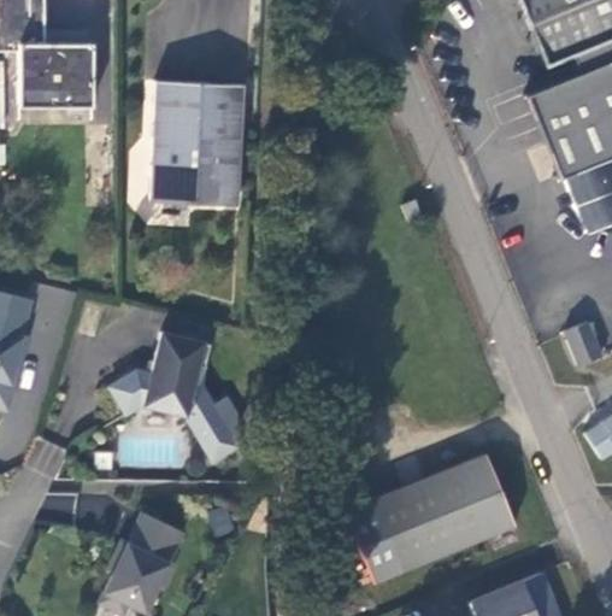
[(0,0),(0,50),(23,50),(23,103),(42,103),(42,105),(69,106),(69,103),(96,103),(96,42),(68,42),(68,48),(49,48),(49,42),(49,0),(0,0)]
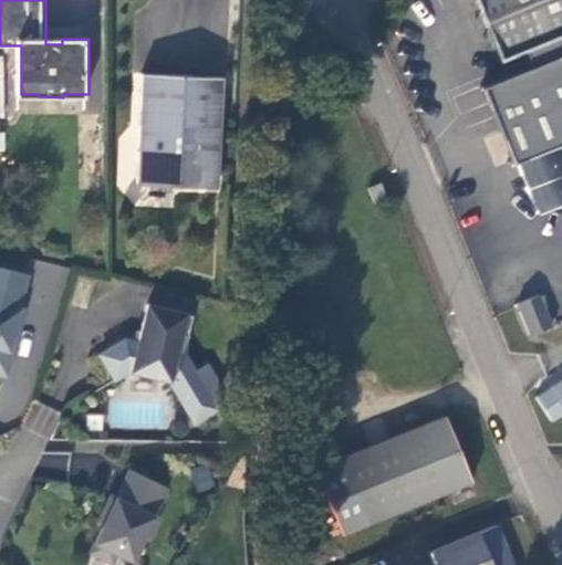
[(479,0),(505,59),(529,49),(561,35),(561,0),(479,0)]
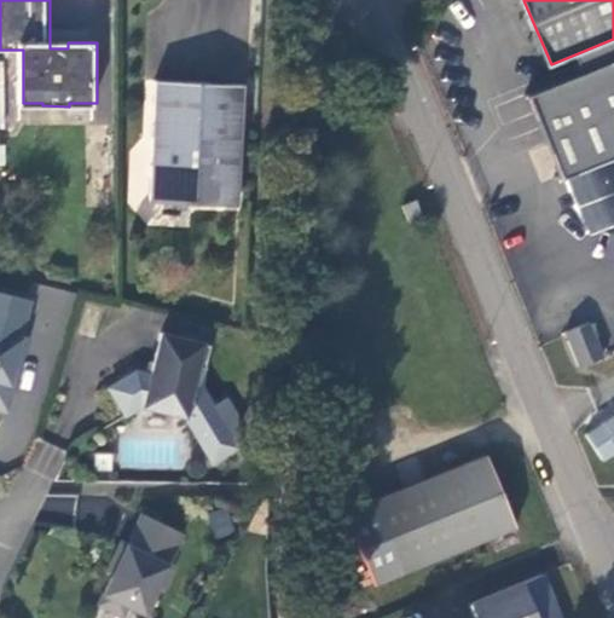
[(613,39),(578,53),(585,70),(529,93),(565,177),(613,156),(613,39)]
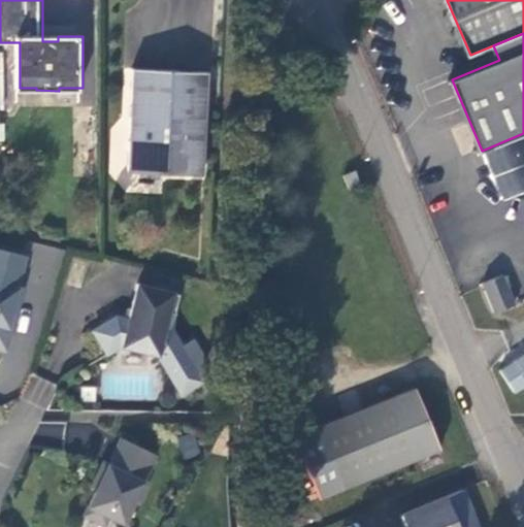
[(18,101),(19,43),(3,43),(1,101),(18,101)]
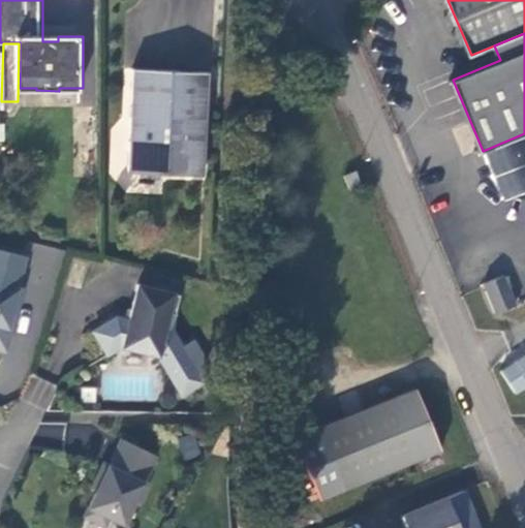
[(212,72),(136,68),(131,172),(206,175),(212,72)]
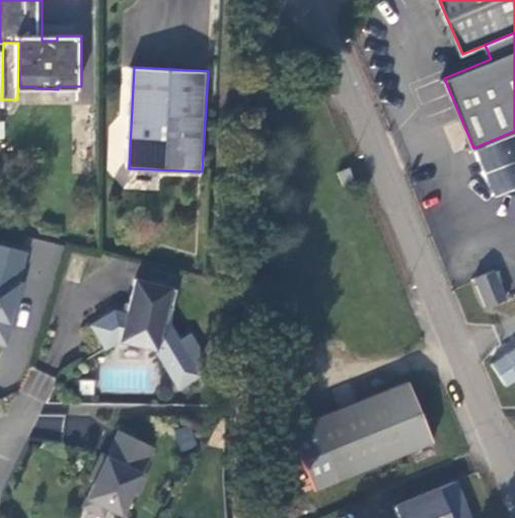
[(341,171),(347,187),(358,182),(352,166),(341,171)]
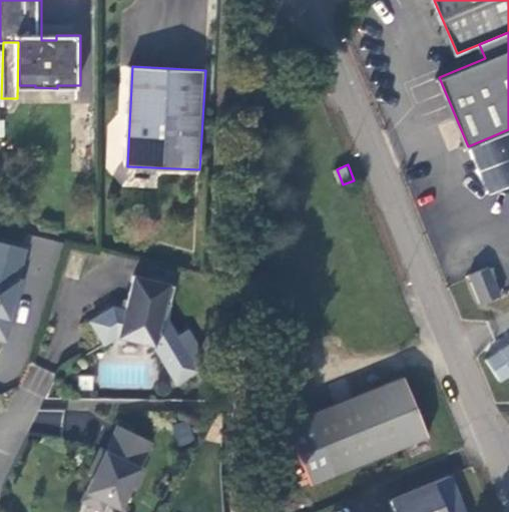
[(0,338),(9,341),(14,318),(10,317),(15,298),(19,299),(24,281),(20,280),(28,248),(0,241),(0,338)]
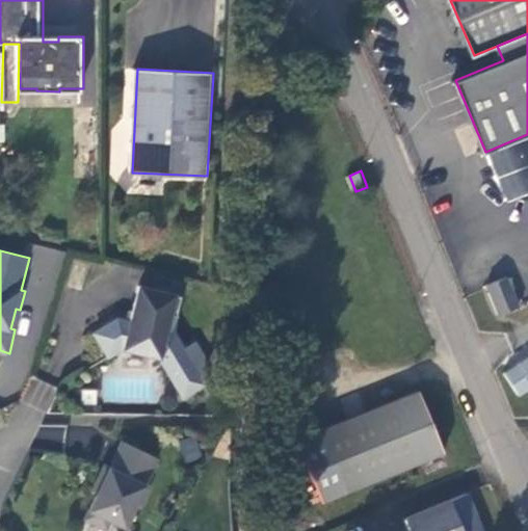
[(510,275),(490,284),(501,314),(522,306),(510,275)]
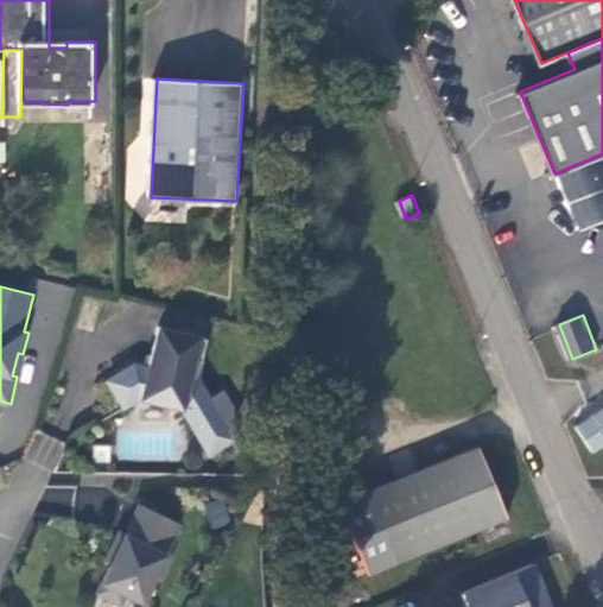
[(152,367),(138,364),(110,380),(127,408),(143,398),(185,409),(213,454),(237,438),(229,423),(241,416),(226,390),(214,398),(202,378),(211,339),(163,326),(152,367)]
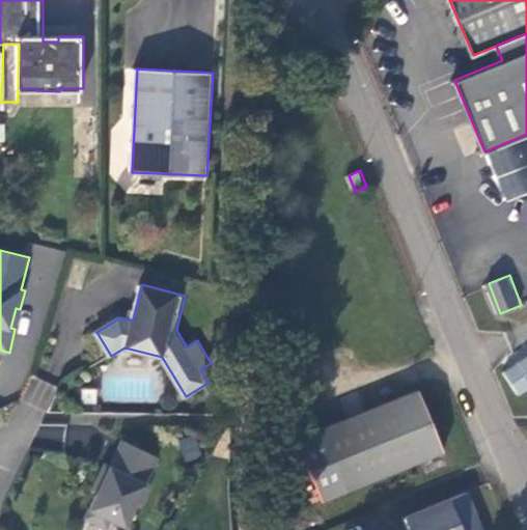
[(526,356),(518,362),(526,374),(526,356)]
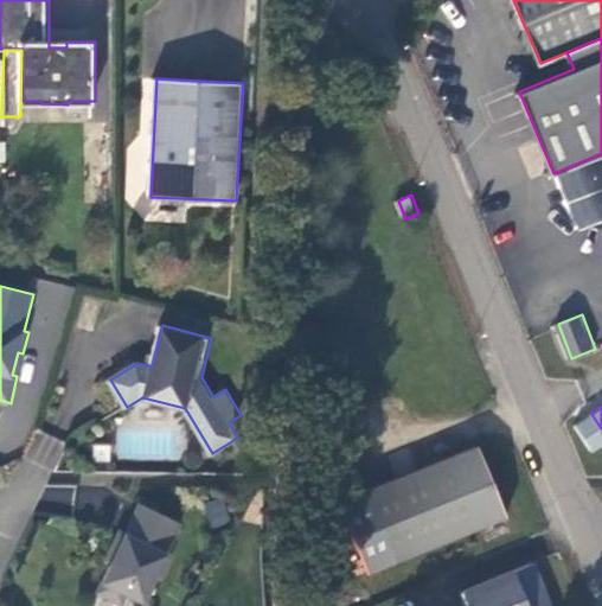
[(594,450),(601,444),(601,428),(591,414),(576,425),(594,450)]
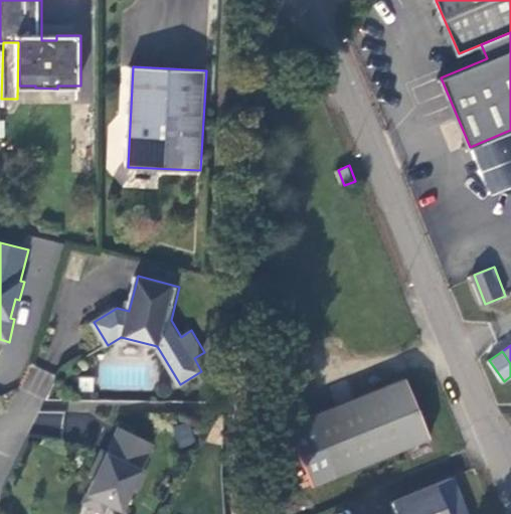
[(49,398),(59,373),(35,363),(25,388),(49,398)]
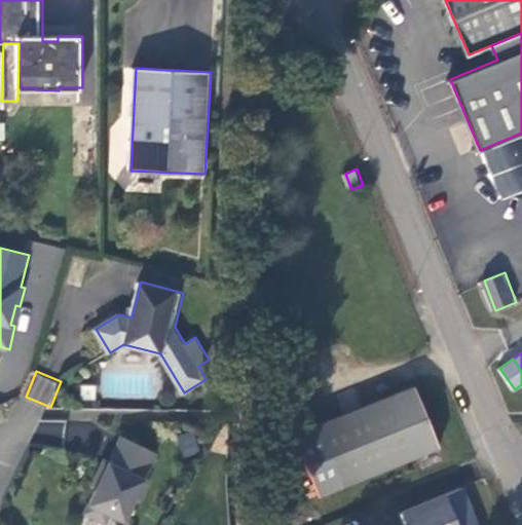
[(414,385),(320,424),(344,486),(440,447),(414,385)]
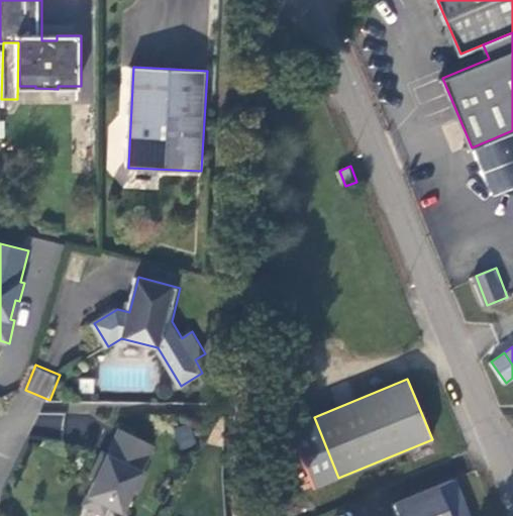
[(181,445),(196,446),(196,426),(182,425),(181,445)]
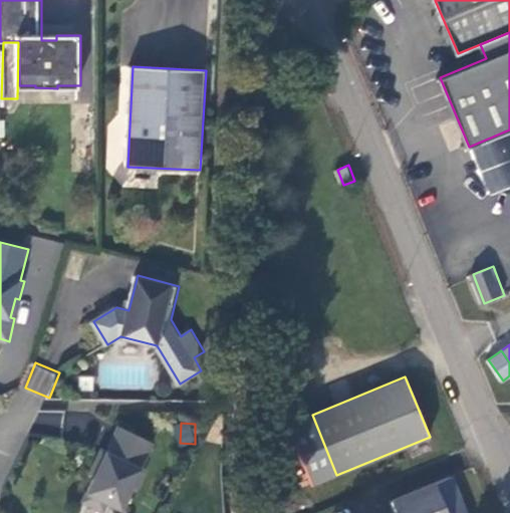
[(100,470),(85,503),(105,512),(109,504),(123,510),(134,487),(139,489),(147,472),(142,470),(155,443),(120,427),(107,454),(103,451),(95,468),(100,470)]
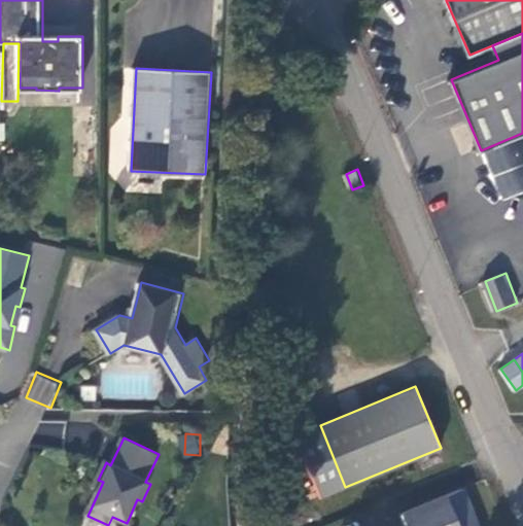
[(481,525),(465,487),(405,512),(410,525),(481,525)]
